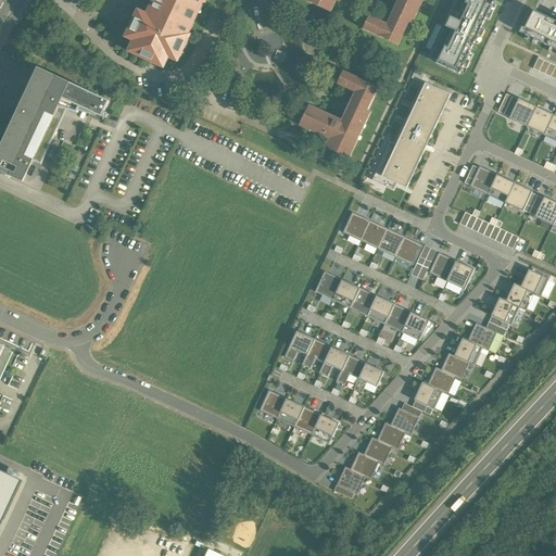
[(156,0),(155,4),(153,3),(151,9),(154,10),(151,17),(141,13),(134,30),(130,28),(126,37),(134,41),(129,50),(134,52),(135,51),(143,55),(142,57),(151,61),(151,59),(160,63),(159,64),(163,66),(167,57),(176,61),(178,57),(176,55),(178,52),(180,52),(182,48),(180,47),(185,39),(186,40),(188,35),(186,35),(188,30),(187,29),(190,21),(192,22),(196,13),(194,12),(198,4),(200,5),(201,1),(203,2),(204,0),(156,0)]
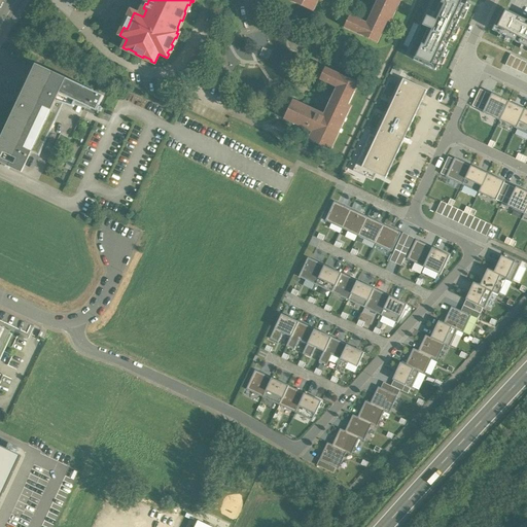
[(289,0),(291,1),(290,2),(300,6),(313,12),(318,1),(321,2),(321,0),(289,0)]
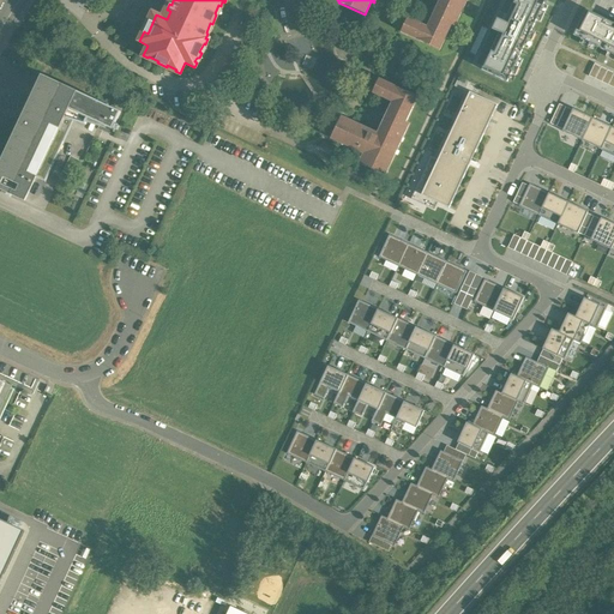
[(439,0),(427,26),(408,18),(401,32),(439,50),(451,25),(455,26),(467,0),(439,0)]
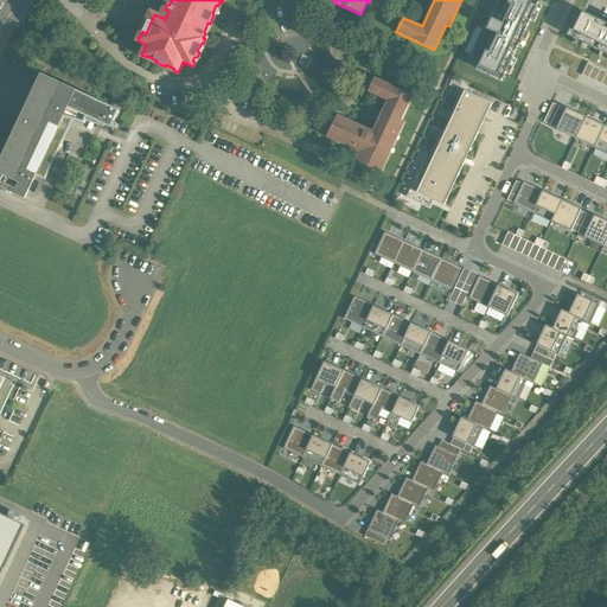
[(493,33),(477,70),(502,82),(540,0),(508,0),(499,21),(492,19),(486,30),(493,33)]
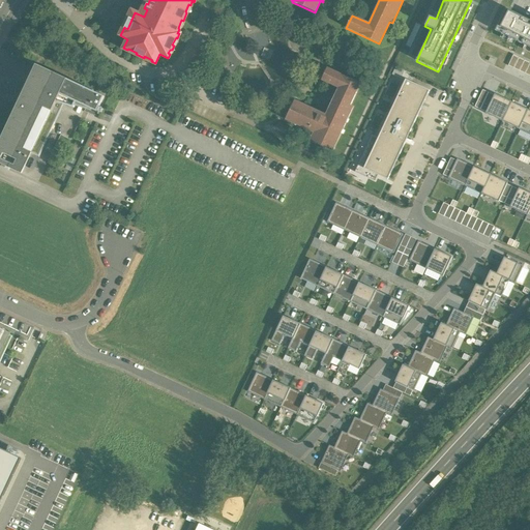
[(529,20),(506,8),(495,31),(529,48),(529,20)]
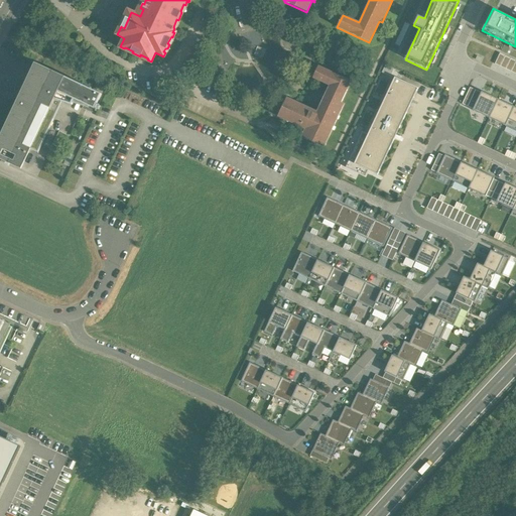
[(505,56),(500,53),(495,65),(500,68),(505,56)]
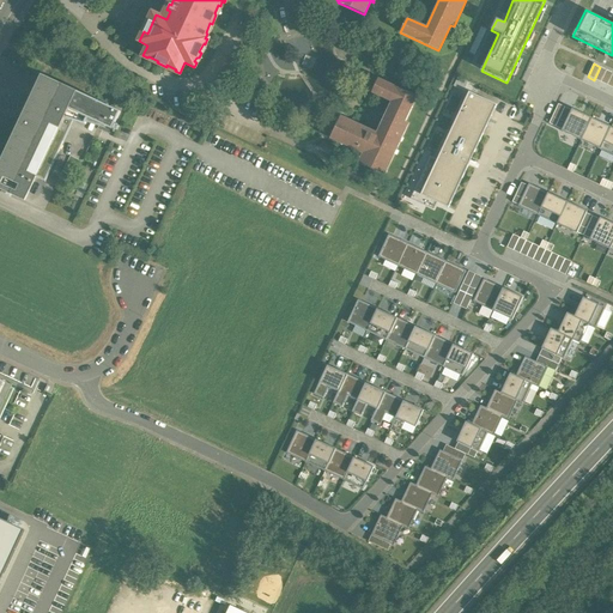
[(607,70),(600,67),(594,80),(601,83),(607,70)]
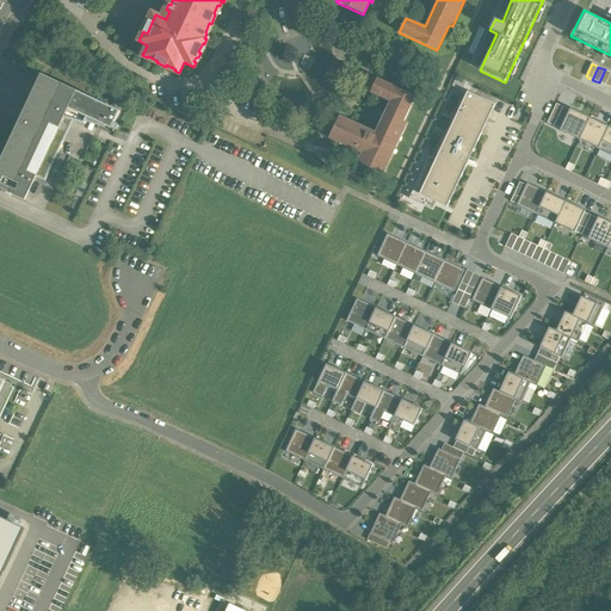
[(610,73),(610,72),(605,69),(599,82),(605,86),(610,73)]
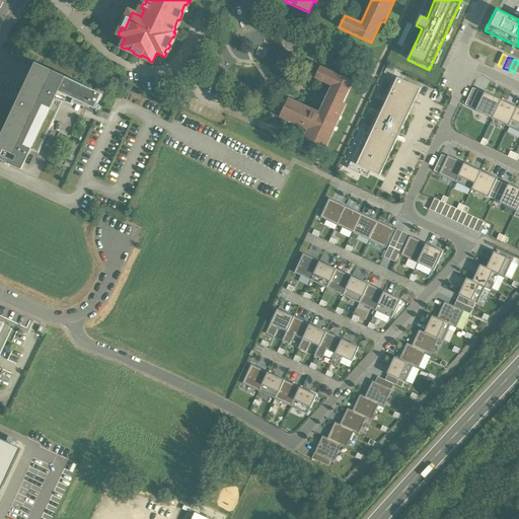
[(23,94),(24,97),(23,100),(23,99),(0,148),(0,160),(20,170),(29,150),(54,100),(57,92),(74,100),(94,109),(101,95),(40,66),(40,67),(39,67),(35,74),(34,76),(32,82),(31,84),(28,84),(25,86),(23,88),(22,91),(23,94)]
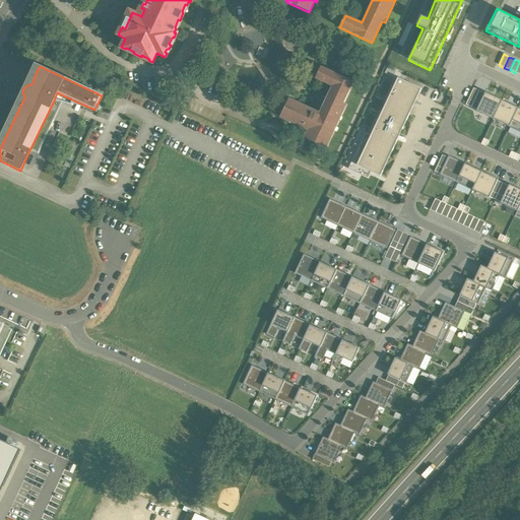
[(331,87),(319,114),(288,100),(279,118),(307,131),(304,139),(325,149),(346,106),(343,105),(353,83),(320,68),(315,79),(331,87)]
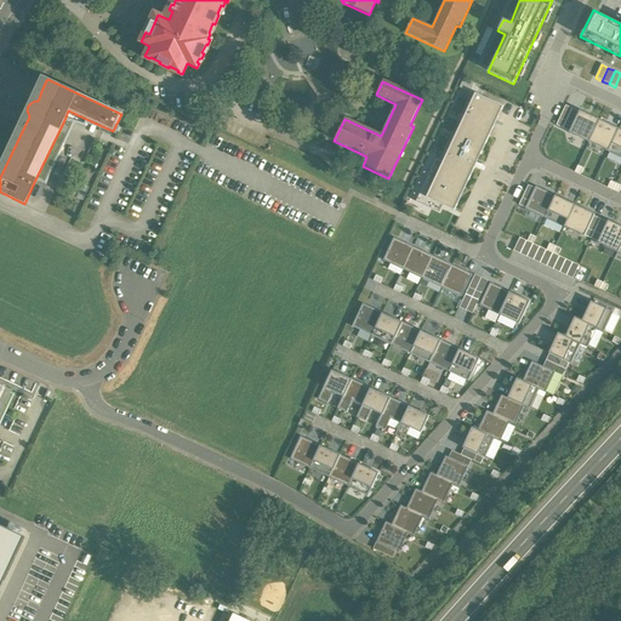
[(503,107),(476,93),(427,198),(455,210),(503,107)]
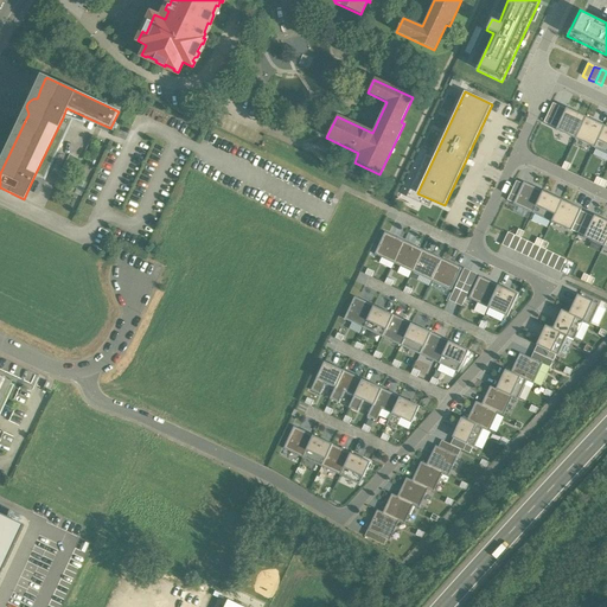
[(550,126),(560,107),(553,103),(544,122),(550,126)]
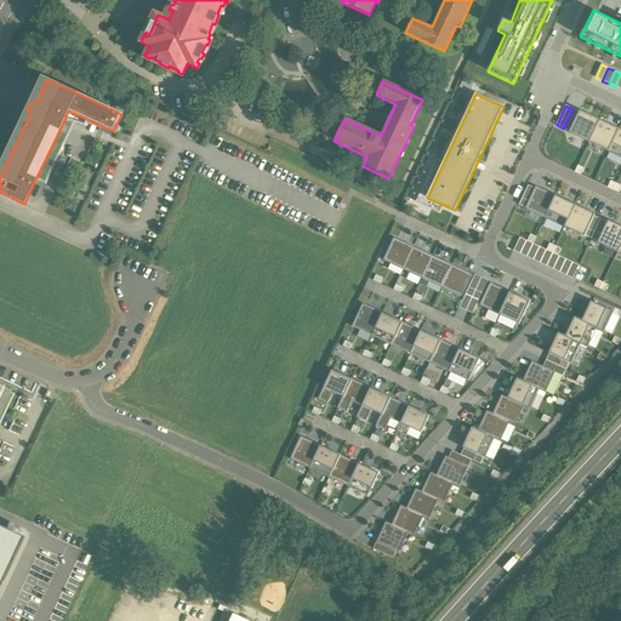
[(569,131),(579,112),(573,109),(563,129),(569,131)]
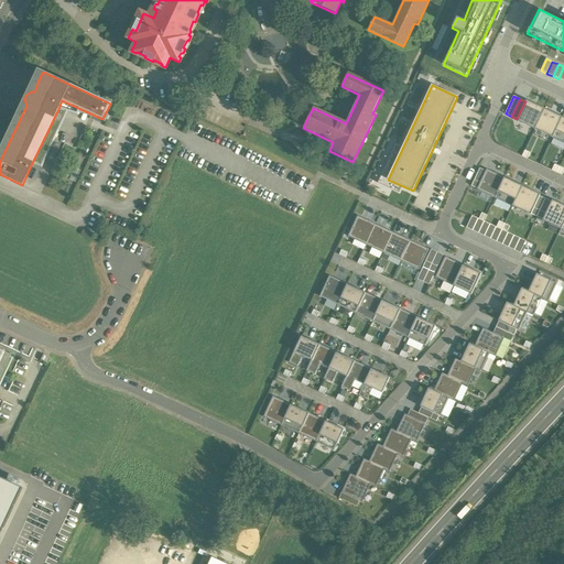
[(80,109),(62,100),(58,109),(67,111),(78,115),(80,109)]
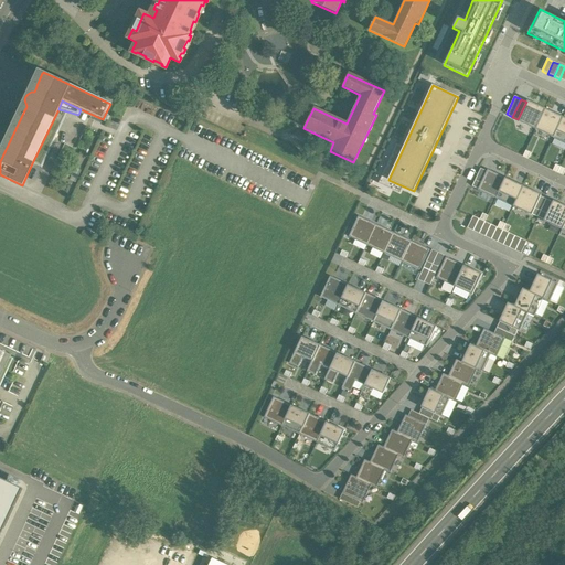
[(535,129),(545,109),(528,100),(526,102),(518,119),(518,120),(535,129)]
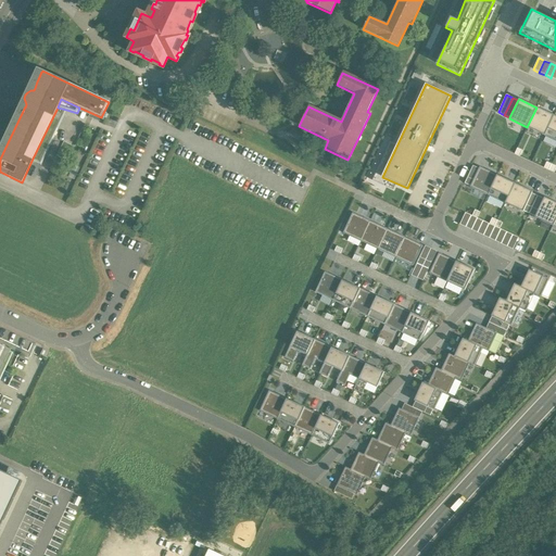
[(66,110),(58,108),(32,161),(40,165),(66,110)]
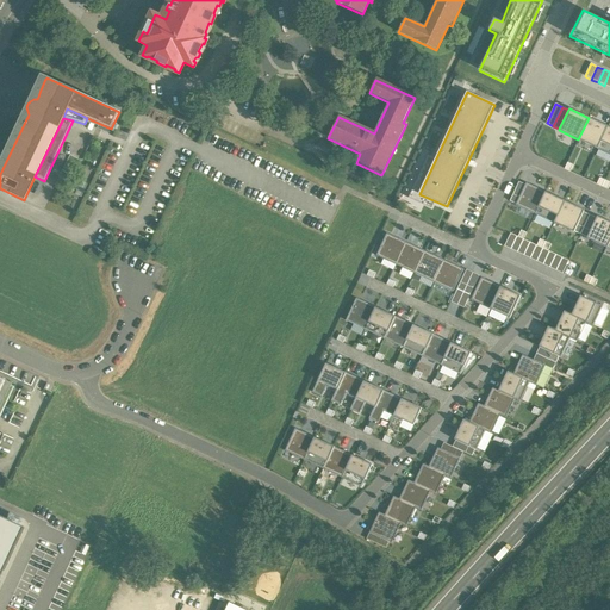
[(608,126),(589,118),(578,139),(597,149),(608,126)]
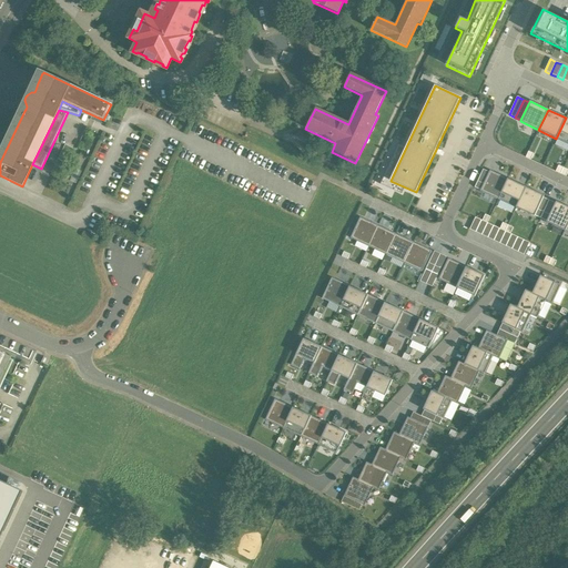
[(567,118),(566,118),(556,139),(567,143),(567,118)]
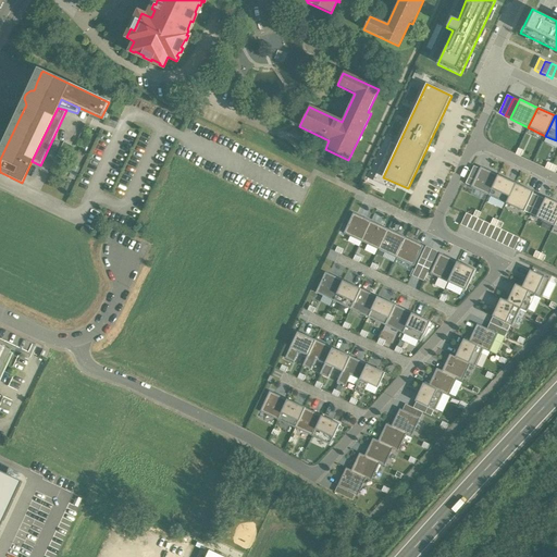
[(471,187),(489,196),(498,175),(489,170),(487,171),(480,168),(480,169),(473,166),(466,184),(471,187)]
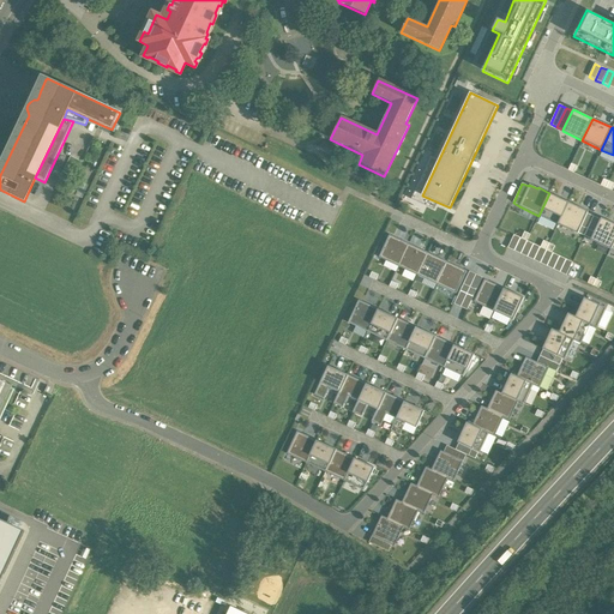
[(539,216),(558,226),(569,203),(549,193),(539,216)]
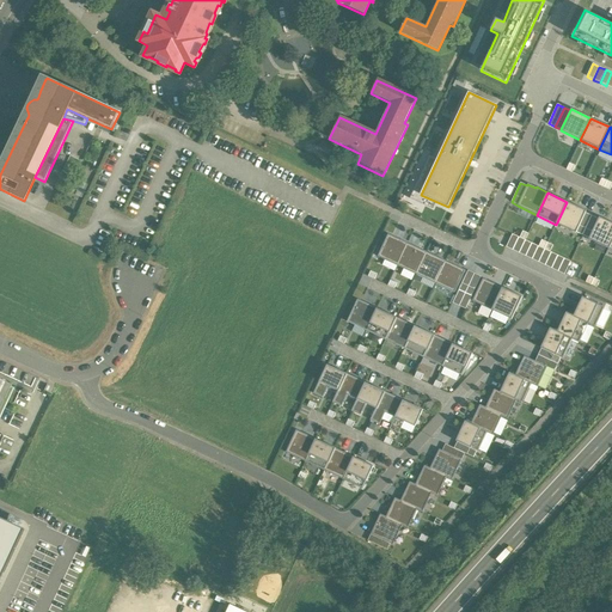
[(556,225),(575,233),(576,232),(585,213),(586,210),(567,202),(556,225)]
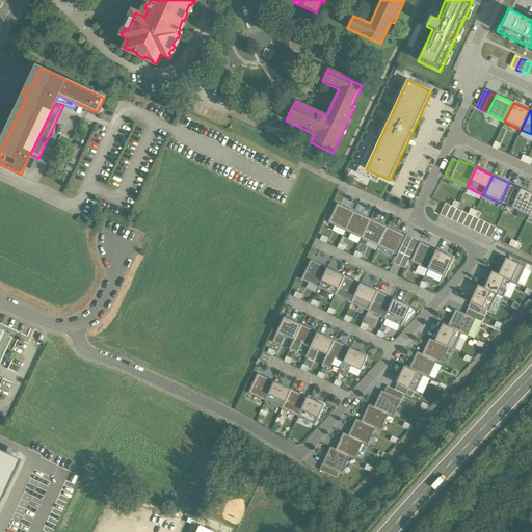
[(508,185),(501,202),(506,205),(514,188),(508,185)]
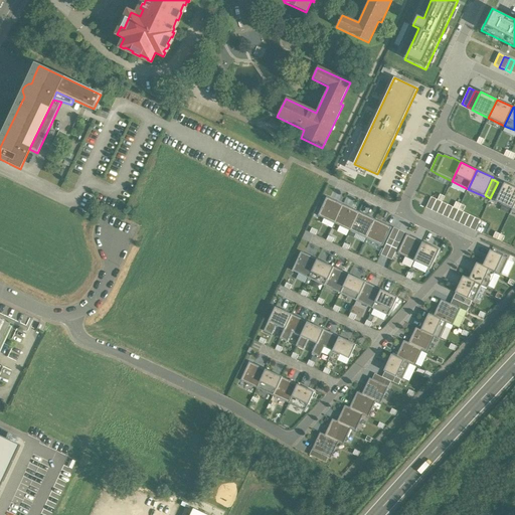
[(503,184),(498,182),(490,198),(496,201),(503,184)]
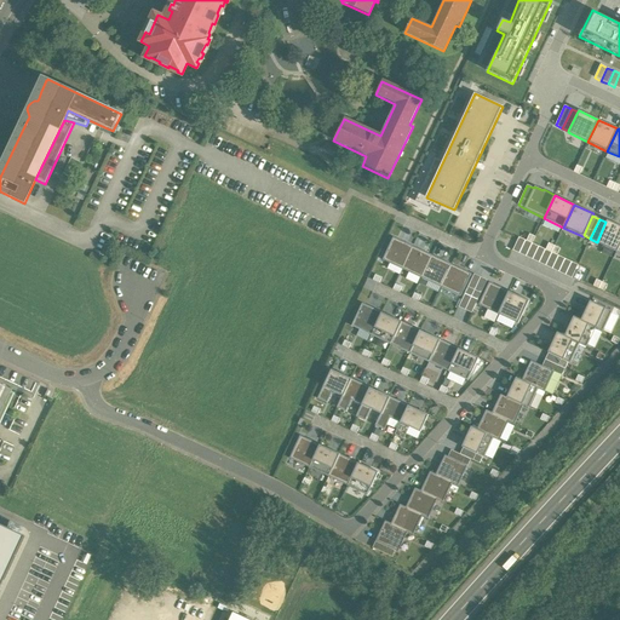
[(596,244),(616,252),(619,242),(619,225),(607,219),(606,222),(597,242),(596,244)]
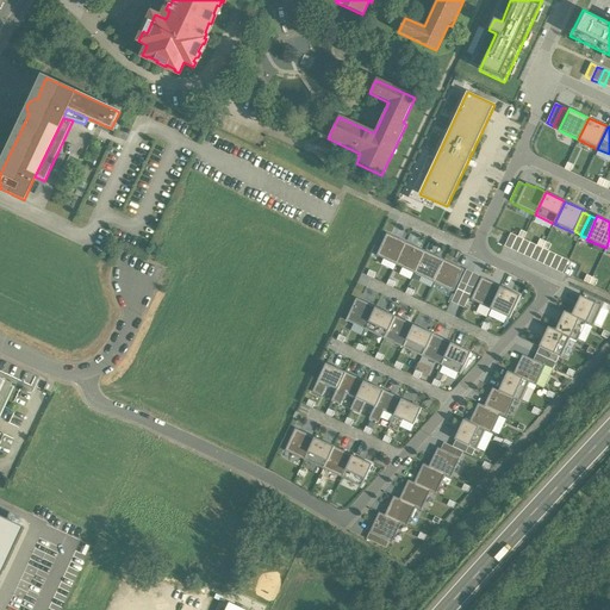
[(377,256),(396,266),(406,243),(387,234),(377,256)]
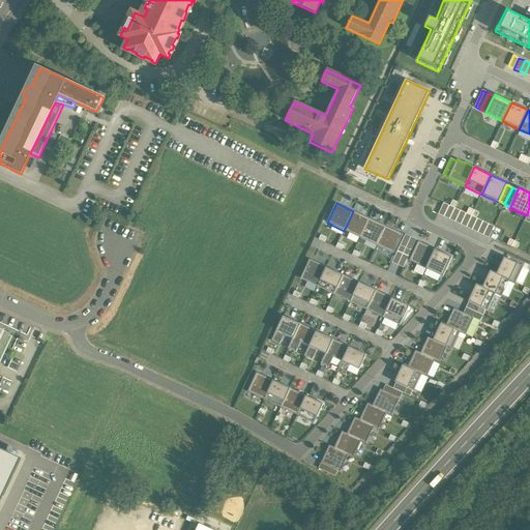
[(439,214),(444,217),(449,206),(444,203),(439,214)]
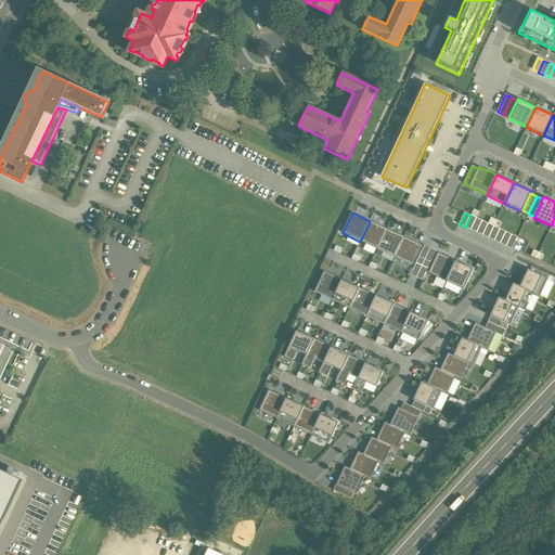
[(465,228),(470,230),(476,218),(470,216),(465,228)]
